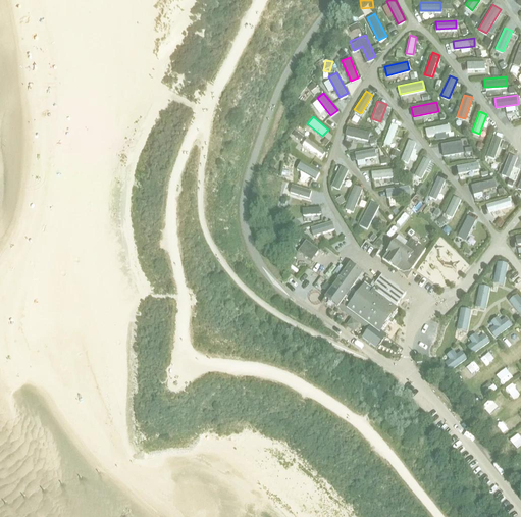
[(389,143),(397,123),(392,121),(384,141),(389,143)]
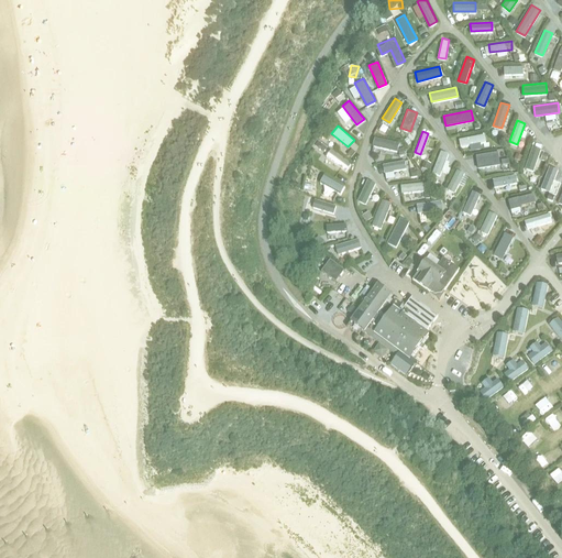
[(486,140),(484,132),(459,138),(461,145),(486,140)]
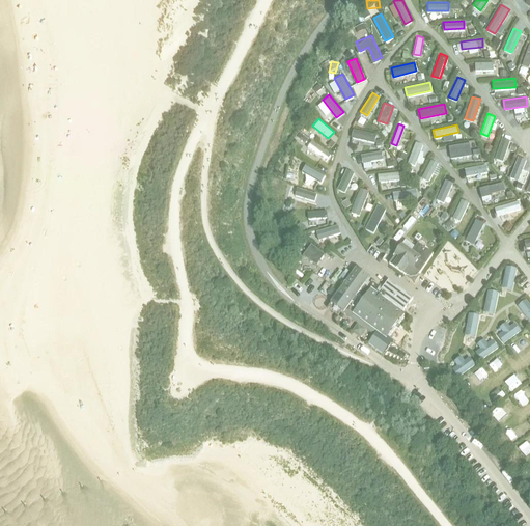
[(374,141),(377,133),(353,129),(351,137),(374,141)]
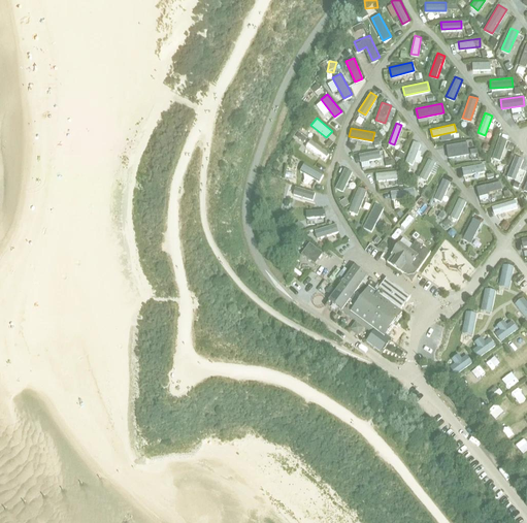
[(500,159),(507,137),(500,135),(493,157),(500,159)]
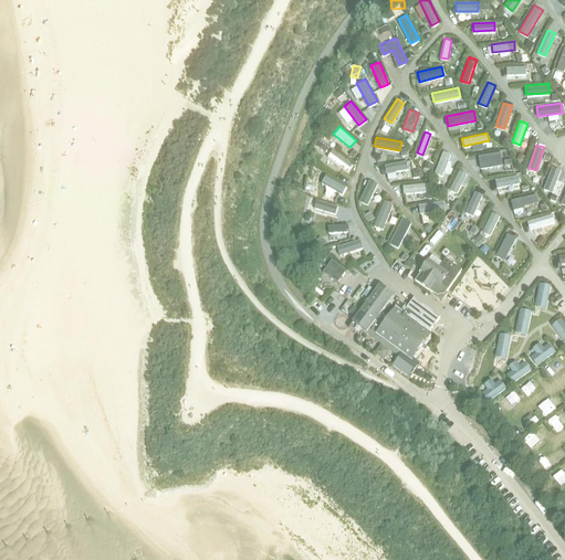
[(352,162),(333,148),(327,155),(347,169),(352,162)]
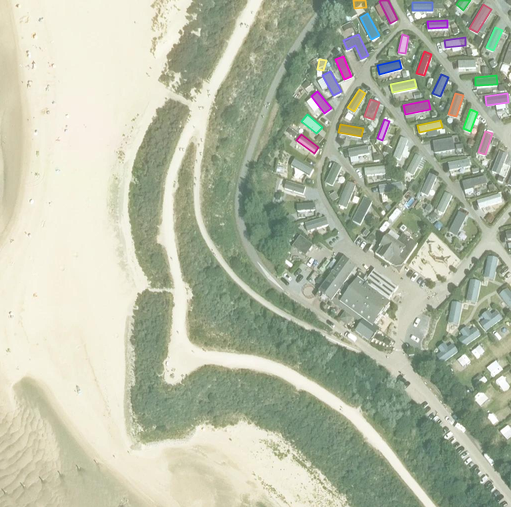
[(408,138),(401,136),(393,156),(400,158),(408,138)]
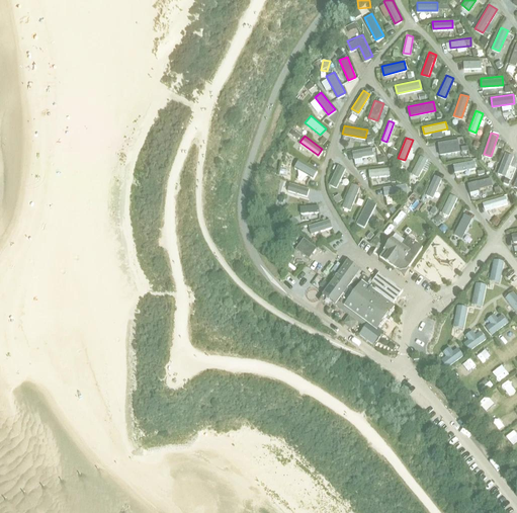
[(460,151),(457,139),(438,142),(440,155),(460,151)]
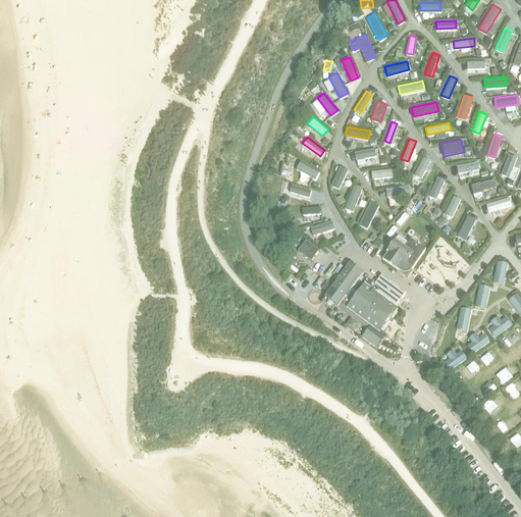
[(376,155),(375,147),(355,151),(356,159),(376,155)]
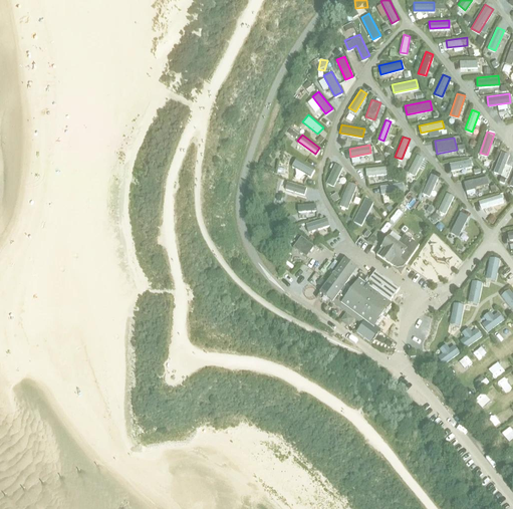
[(510,153),(502,150),(494,171),(501,174),(510,153)]
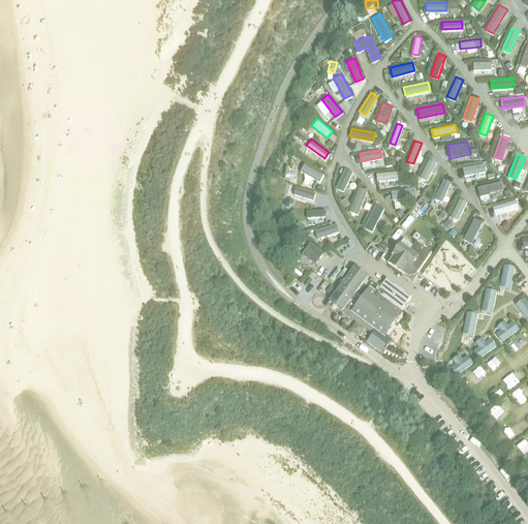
[(437,161),(430,157),(420,176),(427,180),(437,161)]
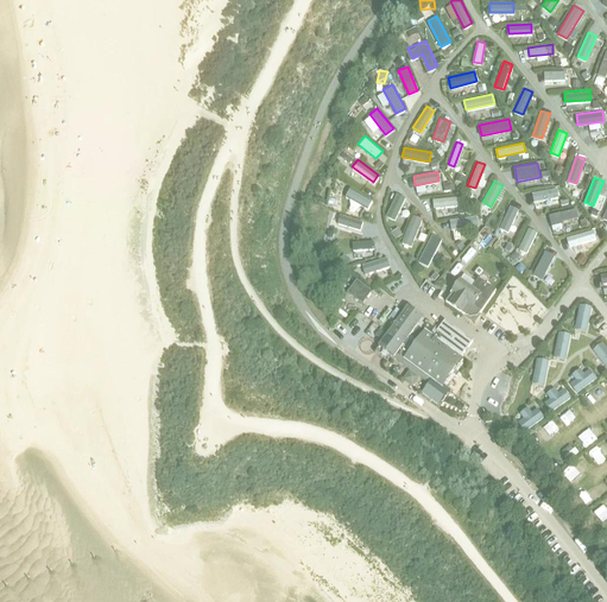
[(372,200),(349,188),(346,195),(367,207),(372,200)]
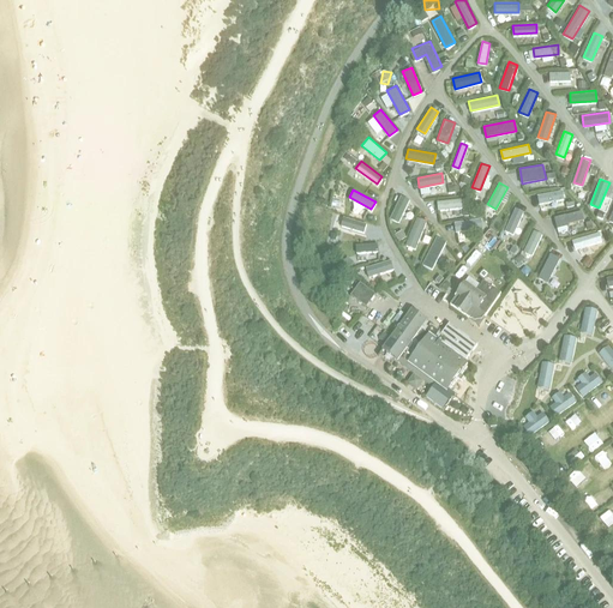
[(564,198),(563,190),(538,193),(539,203),(564,198)]
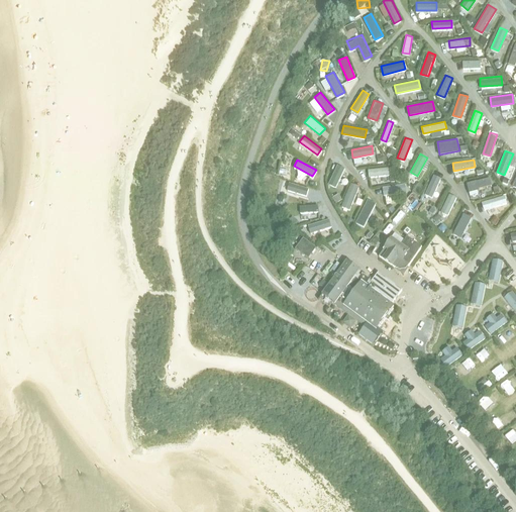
[(335,187),(344,167),(337,163),(328,184),(335,187)]
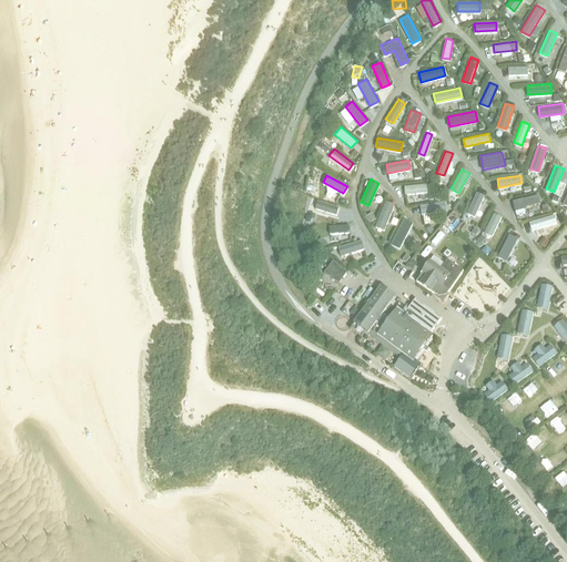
[(427,191),(426,182),(405,184),(405,193),(427,191)]
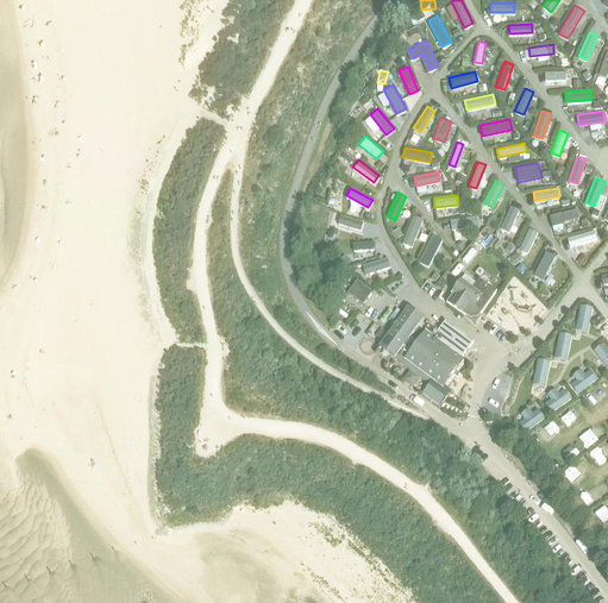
[(346,205),(343,213),(368,223),(371,213),(346,205)]
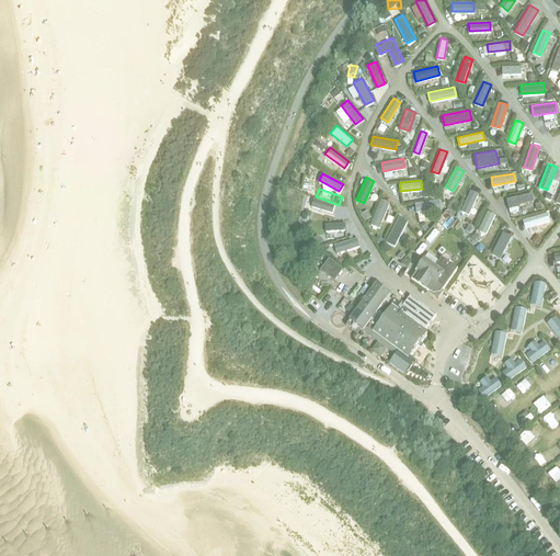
[(478,192),(471,189),(461,210),(469,213),(478,192)]
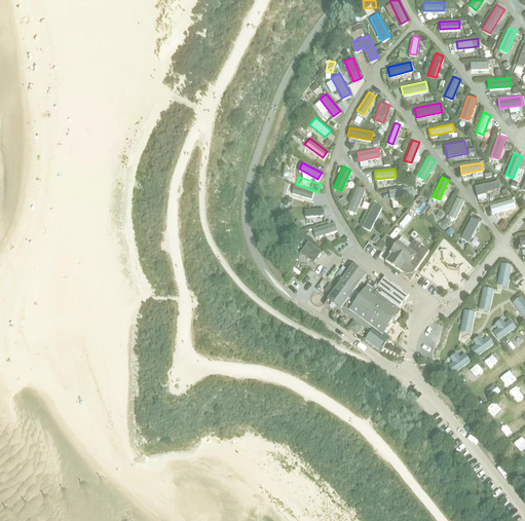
[(500,188),(498,180),(474,185),(477,195),(487,192),(486,191),(500,188)]
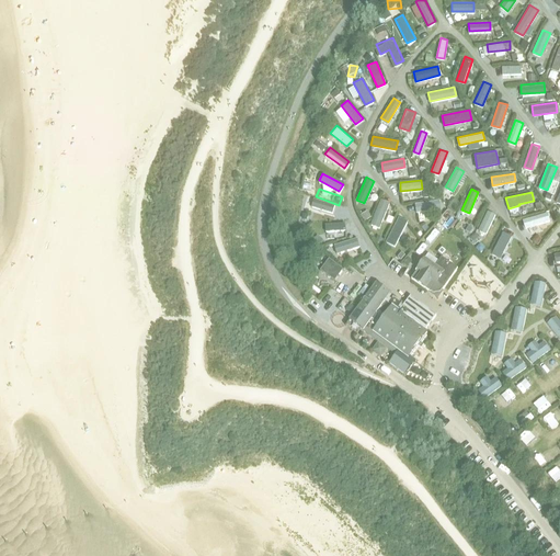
[(335,203),(313,196),(311,205),(332,212),(335,203)]
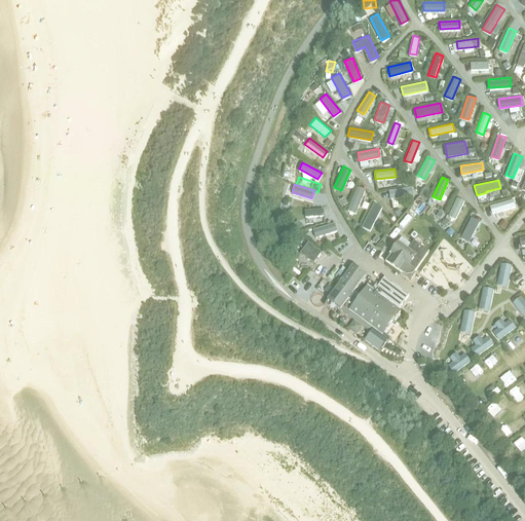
[(355,213),(365,188),(357,185),(347,209),(355,213)]
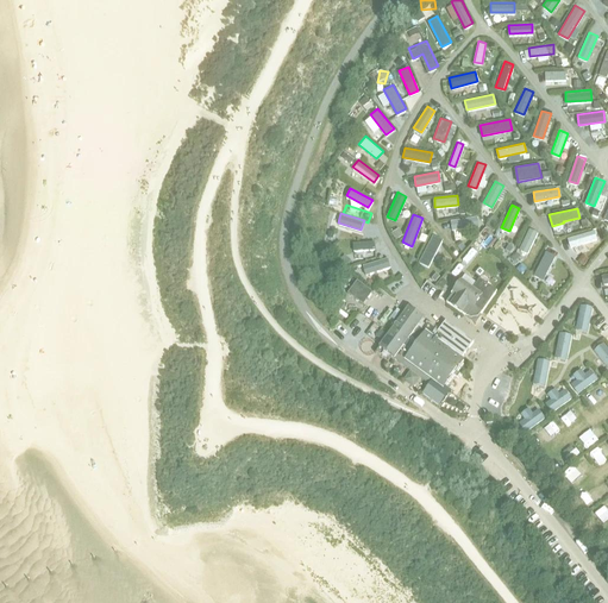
[(478,225),(477,214),(450,219),(451,230),(478,225)]
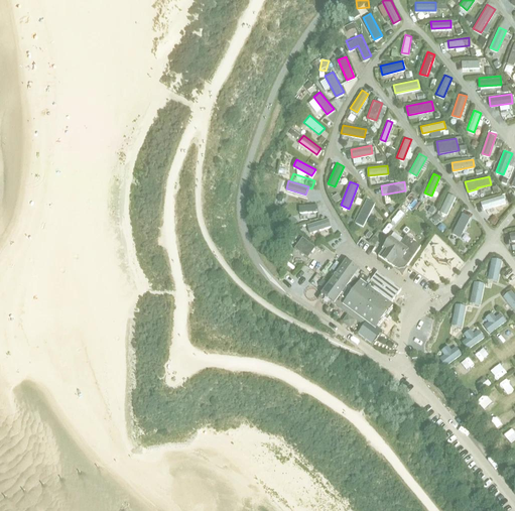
[(339,186),(333,189),(336,197),(343,193),(339,186)]
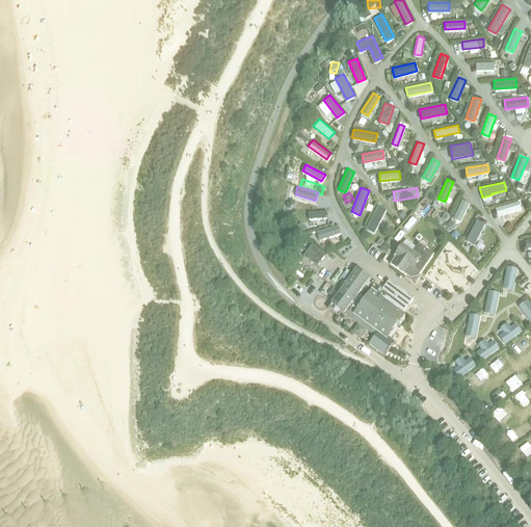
[(470,202),(463,199),(454,216),(460,220),(470,202)]
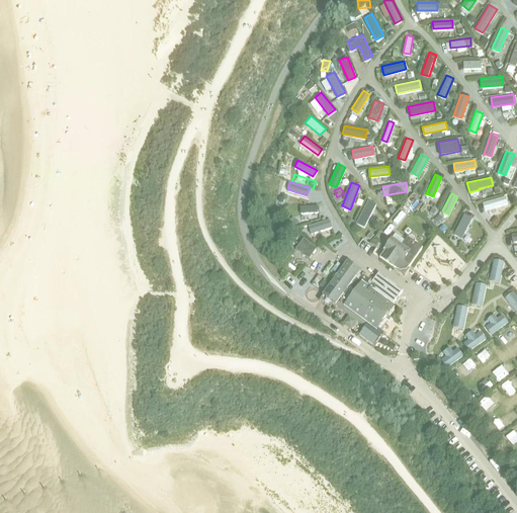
[(507,201),(505,194),(484,200),(486,207),(507,201)]
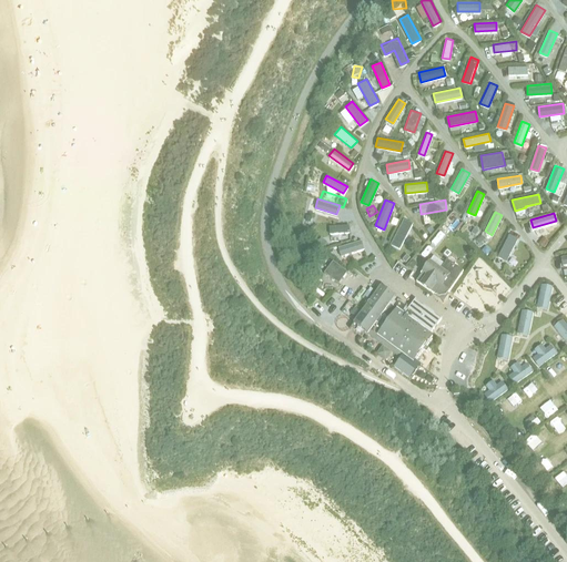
[(400,248),(413,223),(404,217),(391,244),(400,248)]
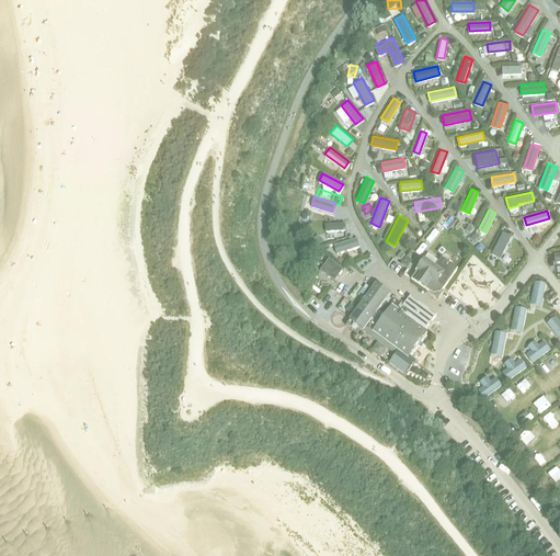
[(345,228),(345,220),(324,222),(326,229),(345,228)]
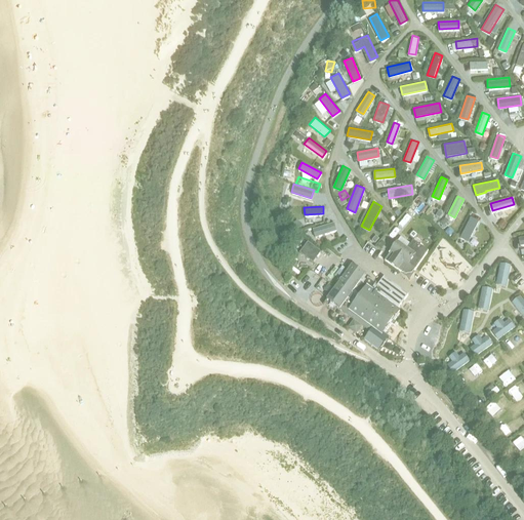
[(497,218),(504,223),(509,216),(502,211),(497,218)]
